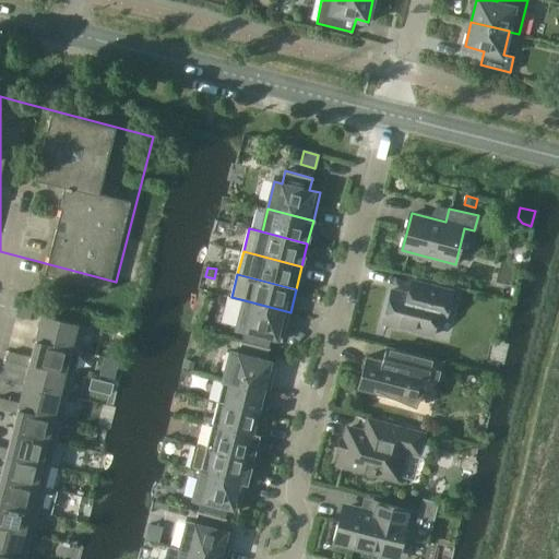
[(448,309),(453,290),(412,280),(408,294),(392,289),(383,322),(433,335),(440,308),(448,309)]
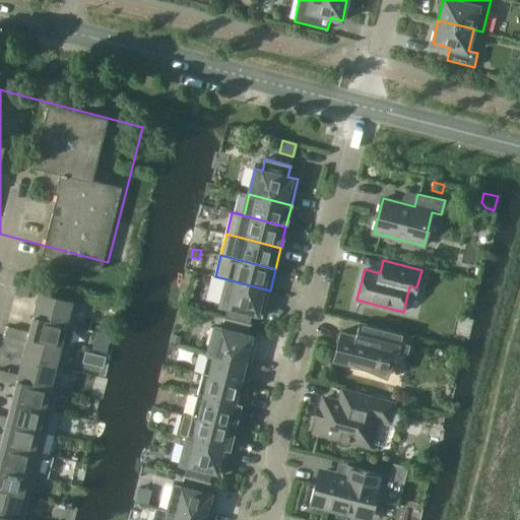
[(263,316),(270,290),(228,279),(220,305),(228,307),(225,318),(250,324),(253,313),(263,316)]
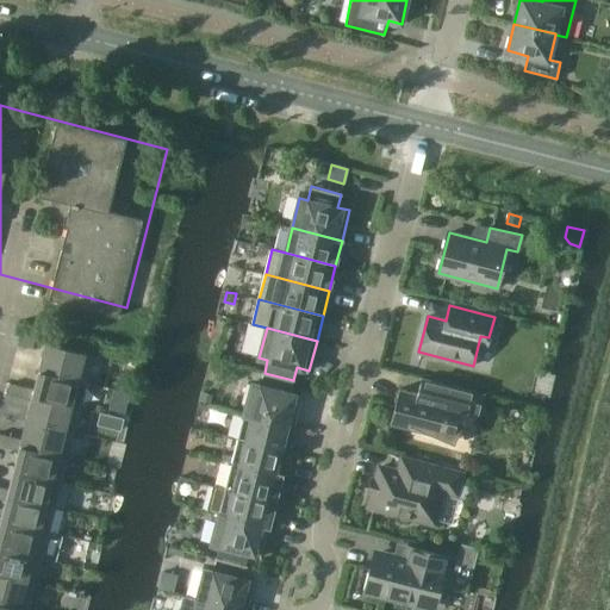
[(36,336),(23,334),(19,344),(32,348),(36,336)]
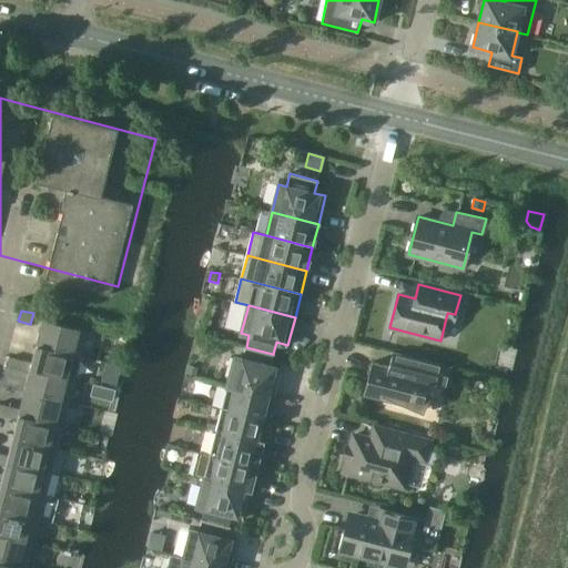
[(43,321),(38,344),(80,355),(85,331),(43,321)]
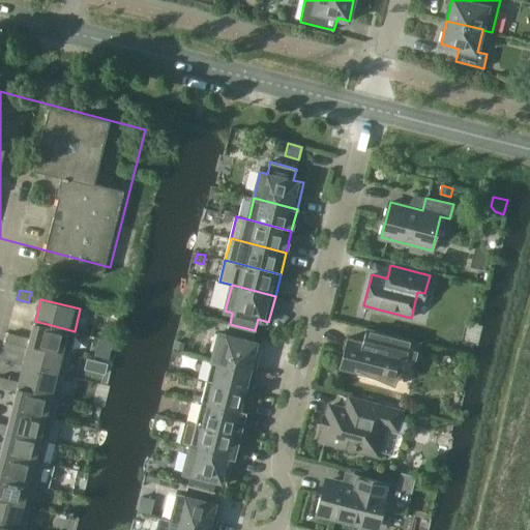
[(75,331),(35,321),(30,339),(20,335),(18,346),(28,348),(29,344),(69,353),(75,331)]
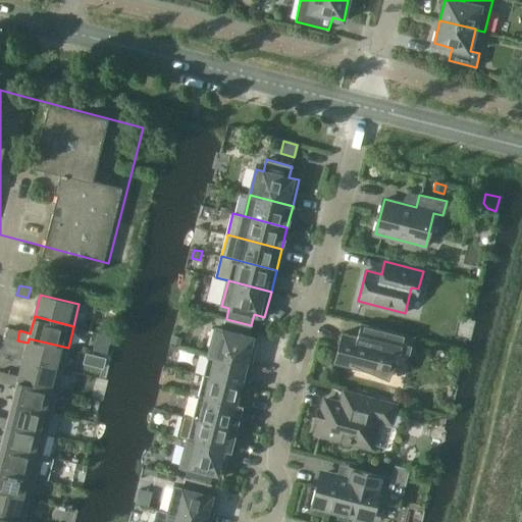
[(248,336),(251,325),(226,319),(223,329),(216,328),(209,354),(252,365),(259,338),(248,336)]
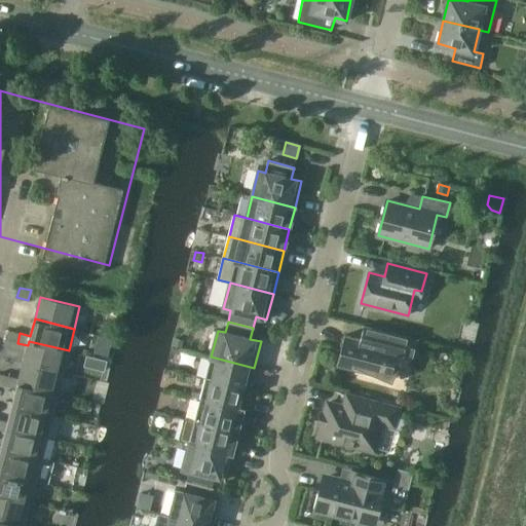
[(414,357),(418,341),(419,339),(364,325),(363,327),(372,329),(369,341),(345,335),(337,366),(377,376),(392,382),(401,364),(395,361),(398,352),(414,357)]
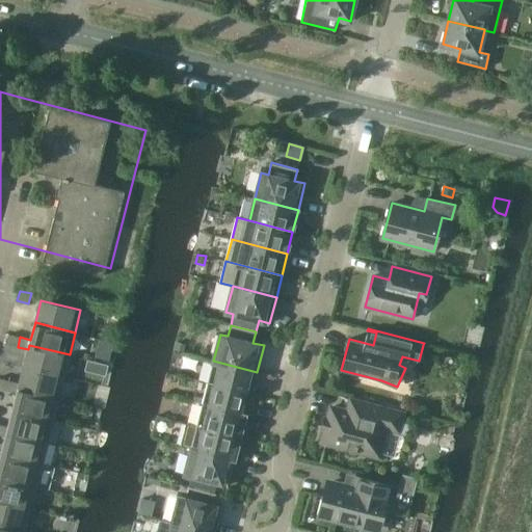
[(18,347),(20,337),(8,334),(6,344),(18,347)]
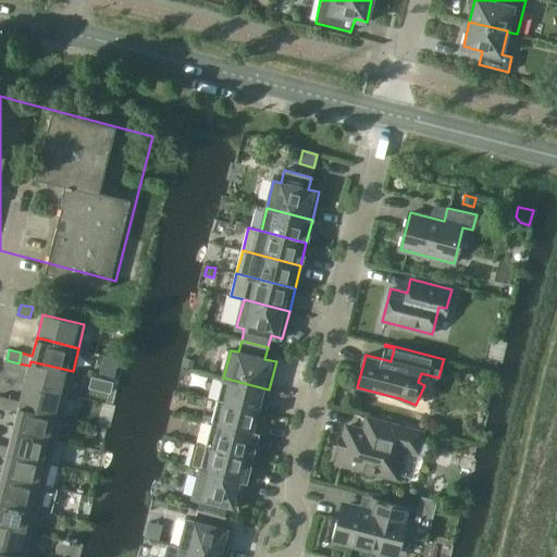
[(104,355),(100,372),(113,376),(118,359),(104,355)]
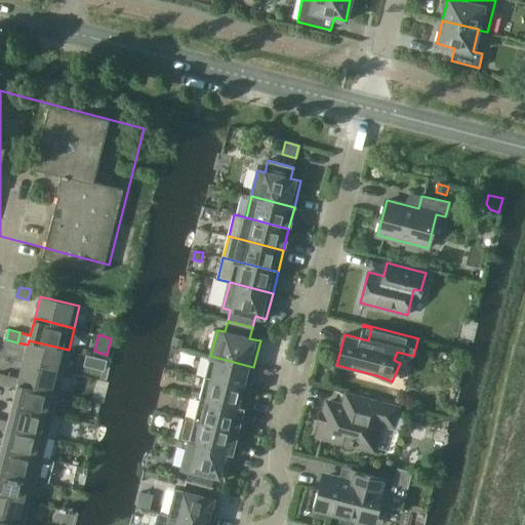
[(174,337),(172,347),(182,349),(184,339),(174,337)]
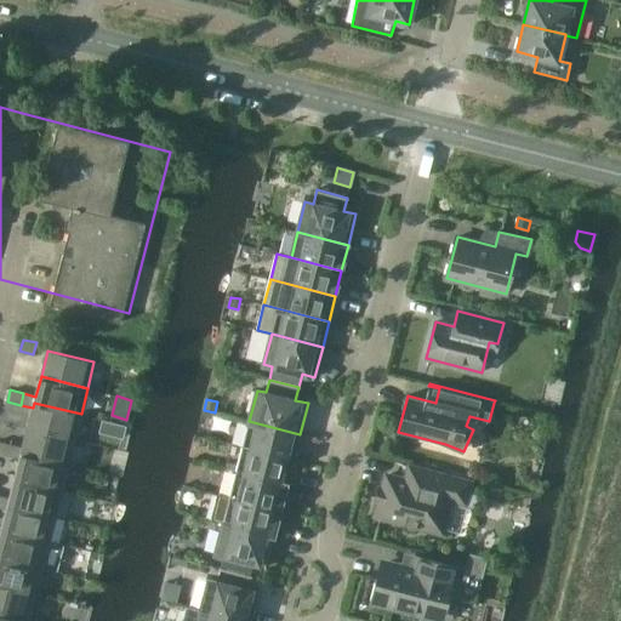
[(74,439),(81,414),(34,403),(33,408),(28,427),(74,439)]
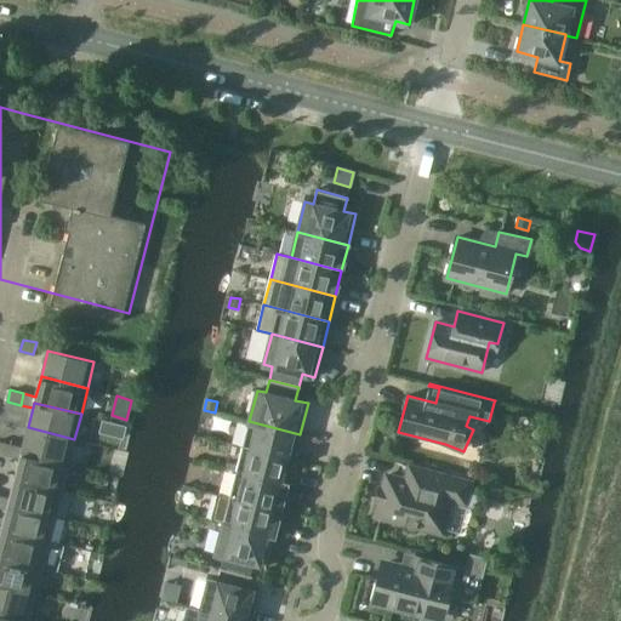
[(102,419),(100,431),(123,437),(126,425),(102,419)]
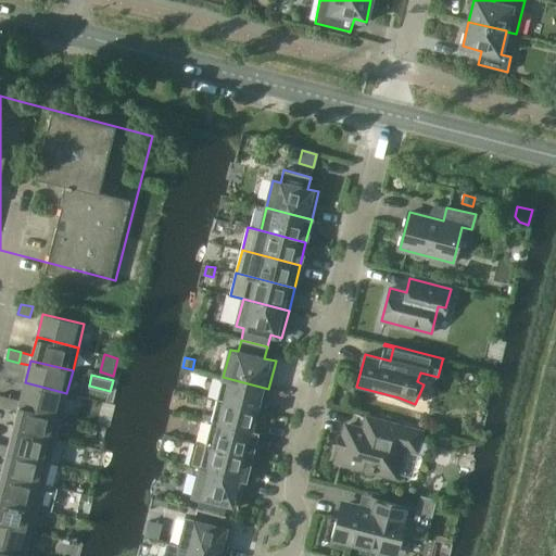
[(263,412),(268,389),(223,377),(217,400),(263,412)]
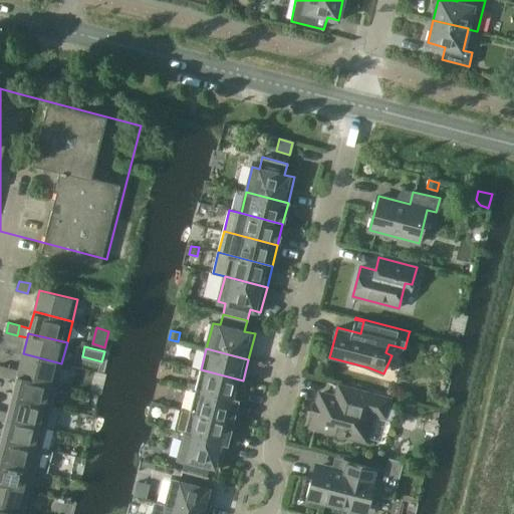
[(61,363),(23,353),(19,370),(18,374),(56,384),(61,363)]
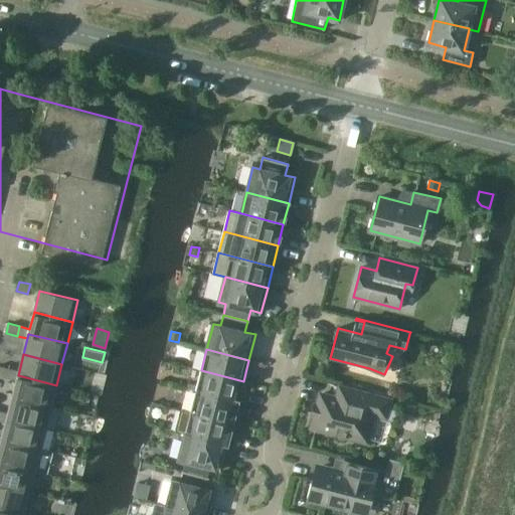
[(0,376),(6,378),(8,368),(0,365),(0,376)]
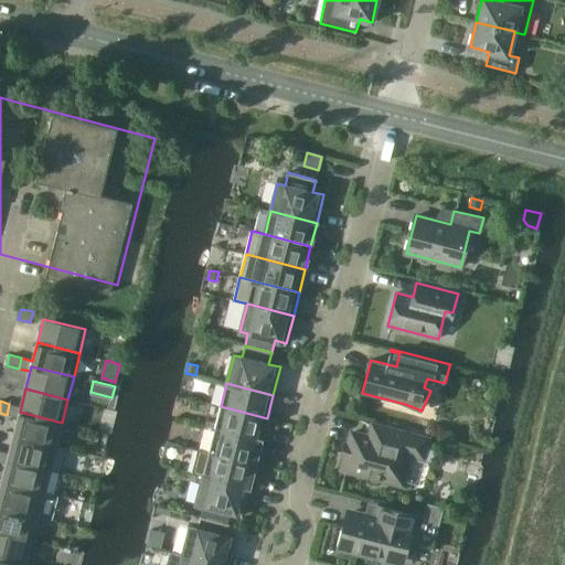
[(56,446),(62,423),(20,412),(21,407),(9,404),(7,415),(18,417),(13,435),(56,446)]
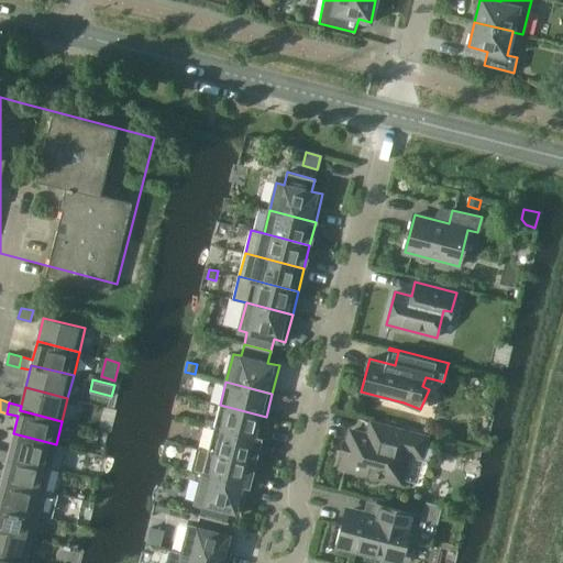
[(261,440),(266,417),(220,405),(214,428),(261,440)]
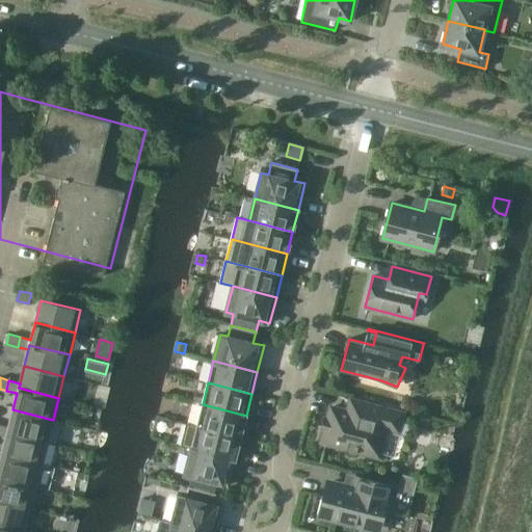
[(347,411),(331,407),(328,418),(324,417),(324,419),(328,420),(325,428),(322,427),(321,430),(325,431),(322,442),(347,448),(347,450),(348,451),(350,452),(352,453),(354,453),(356,452),(357,450),(378,456),(387,427),(399,430),(403,411),(339,395),(339,396),(350,399),(347,411)]
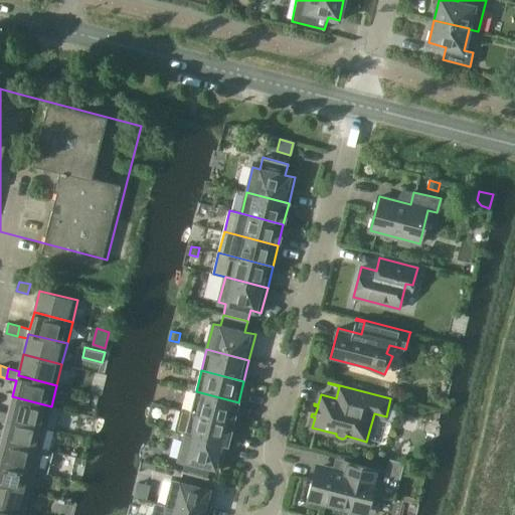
[(232,423),(238,402),(196,391),(190,412),(232,423)]
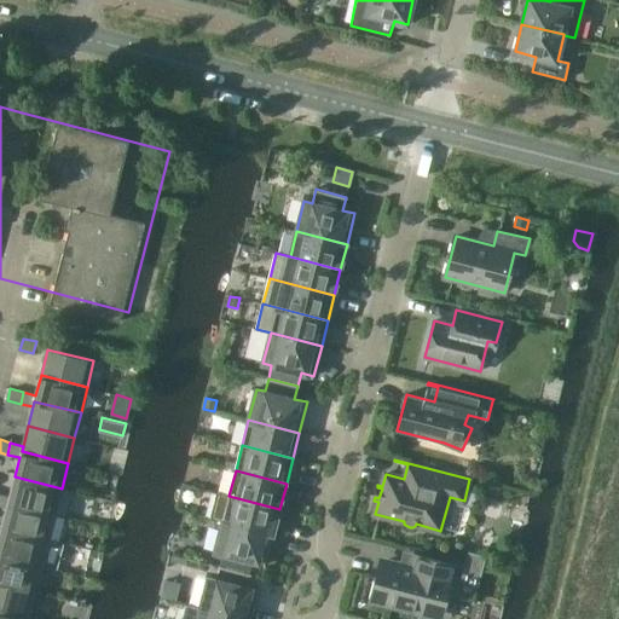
[(55,514),(62,489),(15,476),(10,496),(0,493),(0,505),(7,508),(9,502),(55,514)]
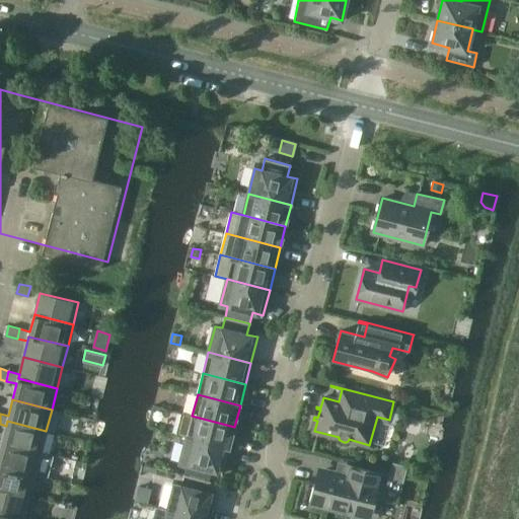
[(234,427),(192,416),(182,413),(176,434),(187,437),(229,447),(234,427)]
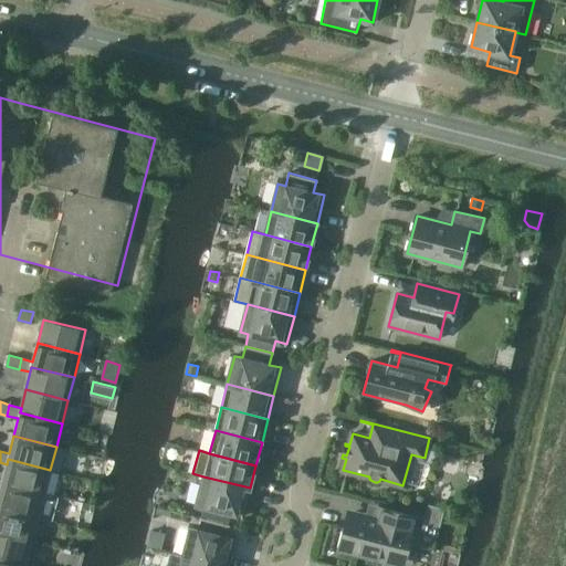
[(8,459),(7,464),(1,482),(44,493),(50,470),(8,459)]
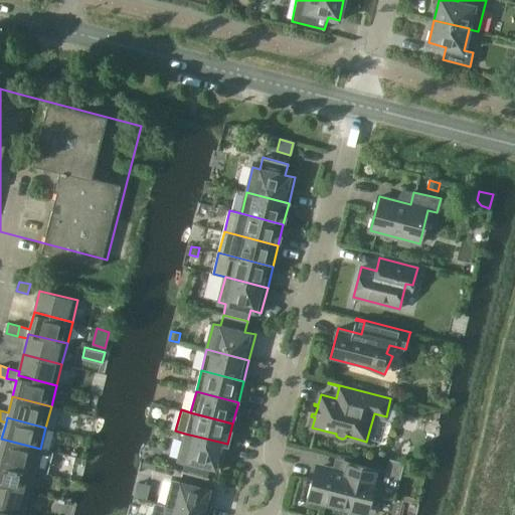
[(221,470),(227,444),(185,434),(179,459),(186,461),(183,472),(208,478),(210,467),(221,470)]
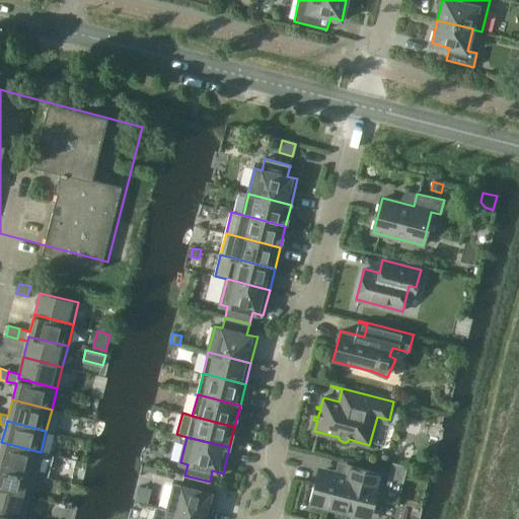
[(41,452),(1,442),(0,448),(0,464),(35,473),(41,452)]
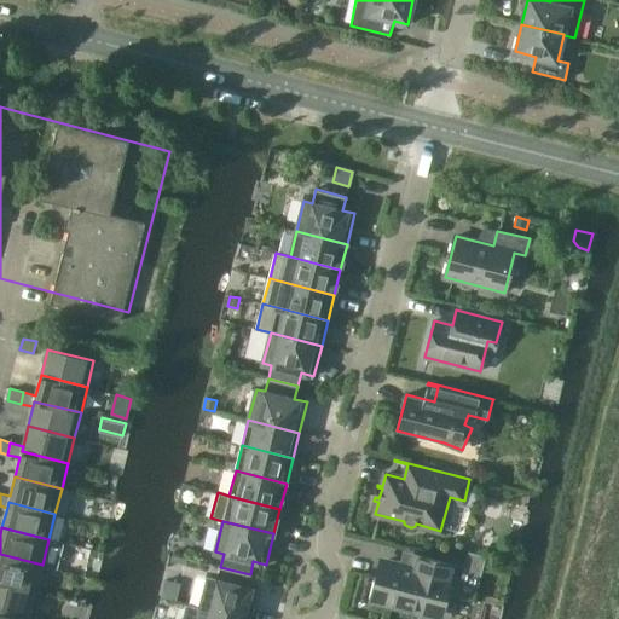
[(469,551),(466,563),(482,568),(486,556),(469,551)]
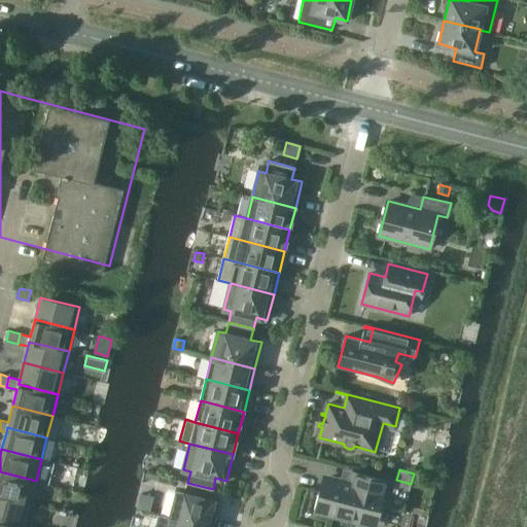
[(0,494),(30,502),(36,481),(0,471),(0,494)]
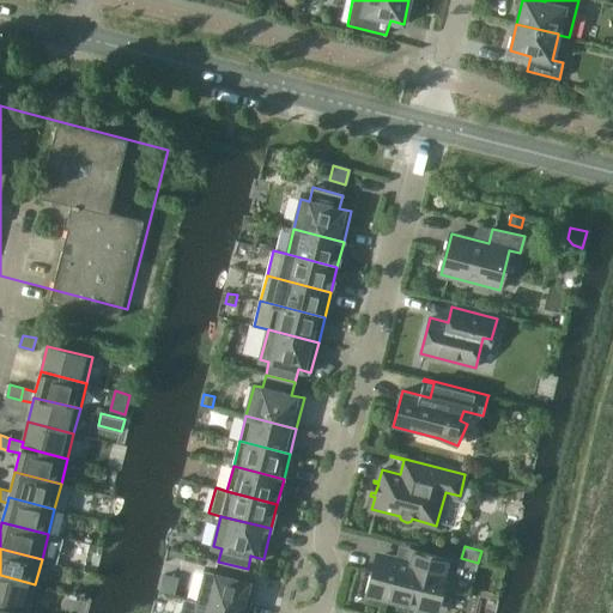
[(380,556),(376,569),(375,570),(372,570),(371,571),(371,572),(370,574),(365,592),(412,604),(413,599),(426,602),(431,602),(436,600),(438,595),(448,559),(408,548),(405,563),(380,556)]
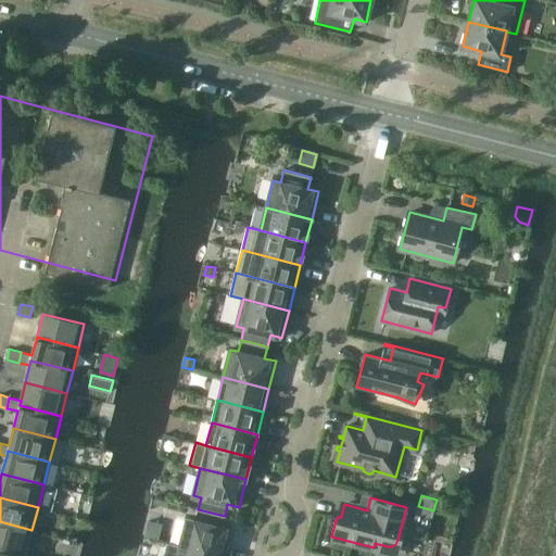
[(430,526),(433,510),(418,506),(414,521),(430,526)]
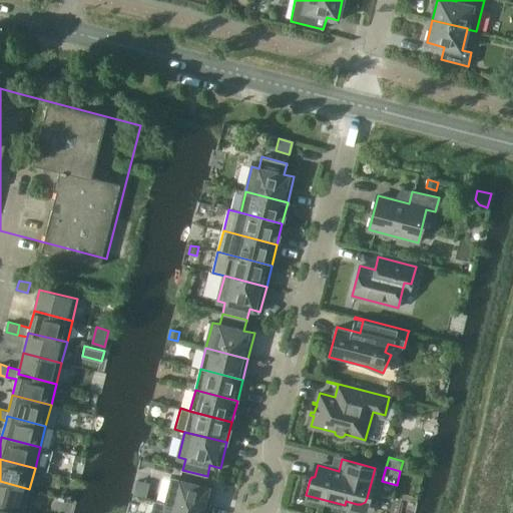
[(204,486),(207,476),(182,470),(180,480),(172,478),(166,504),(201,512),(208,512),(214,489),(204,486)]
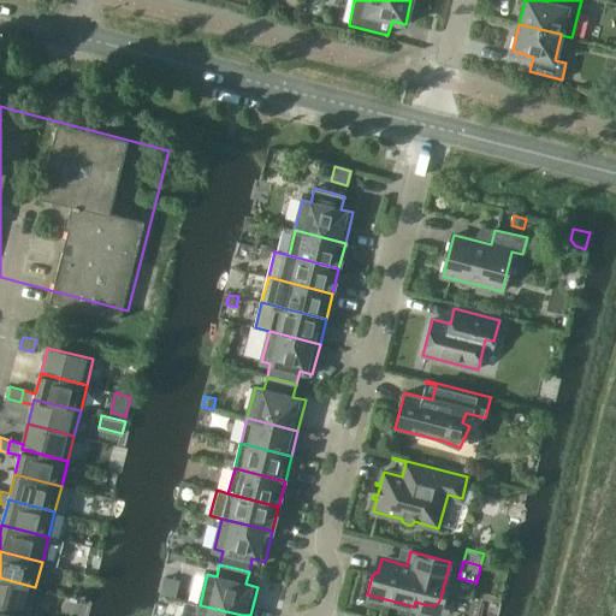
[(35,587),(0,578),(0,605),(29,612),(35,587)]
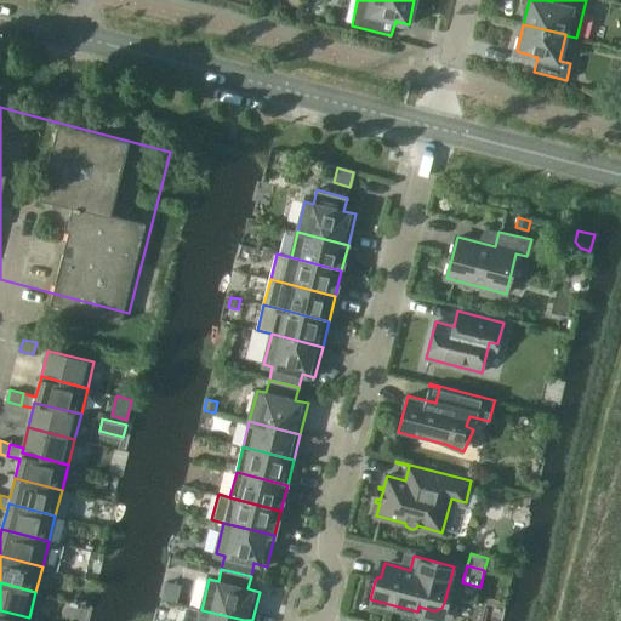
[(0,610),(0,620),(28,620),(29,617),(0,610)]
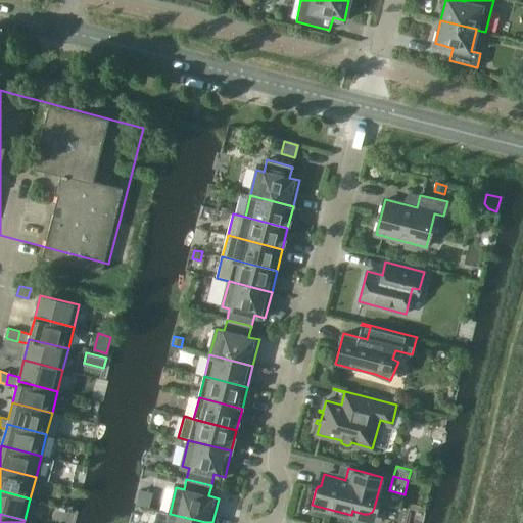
[(205,522),(170,514),(167,522),(205,522)]
